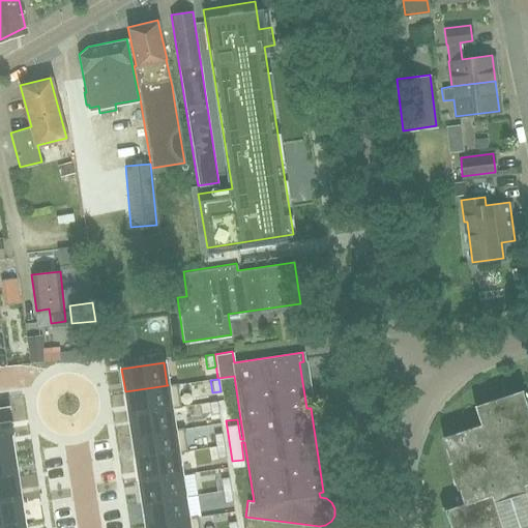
[(21,383),(21,409),(34,408),(33,383),(21,383)]
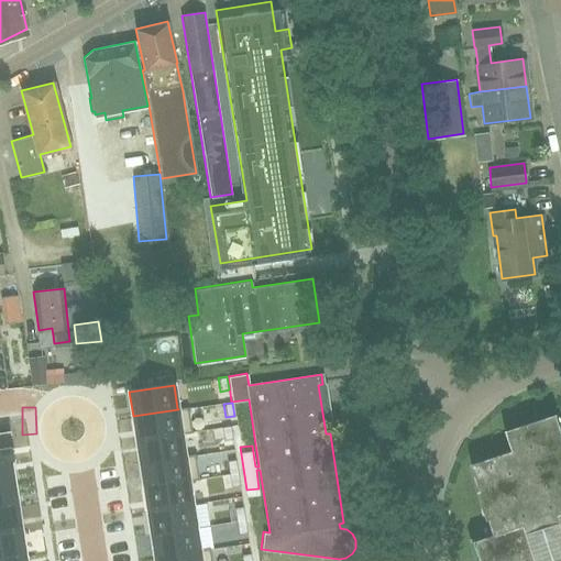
[(178,409),(133,416),(136,439),(182,432),(182,431),(190,430),(187,407),(177,408),(178,409)]
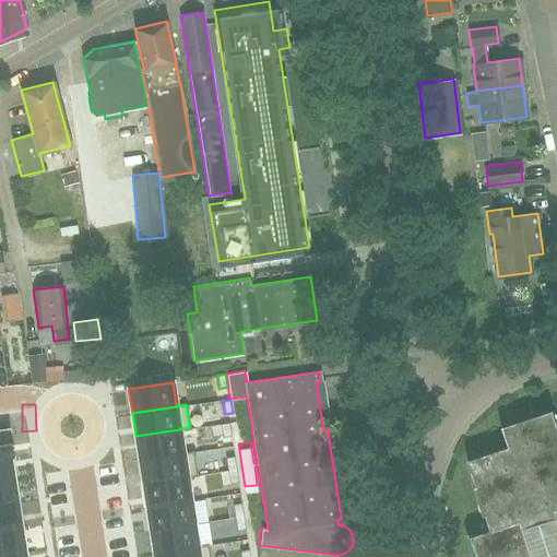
[(556,556),(556,428),(552,411),(500,427),(507,448),(466,460),(489,530),(469,536),(475,556),(556,556)]
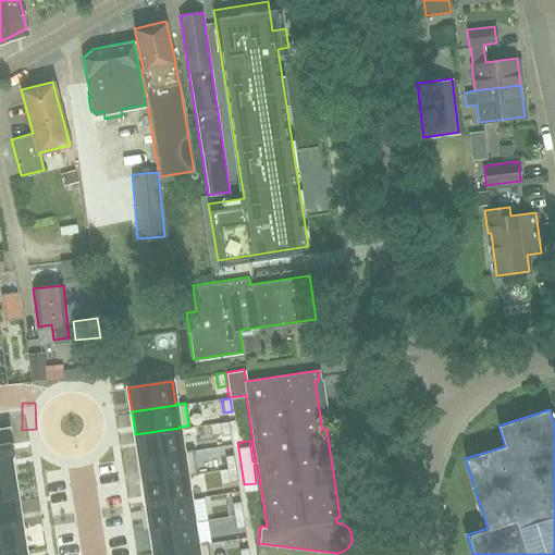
[(227,420),(219,422),(221,435),(230,433),(227,420)]
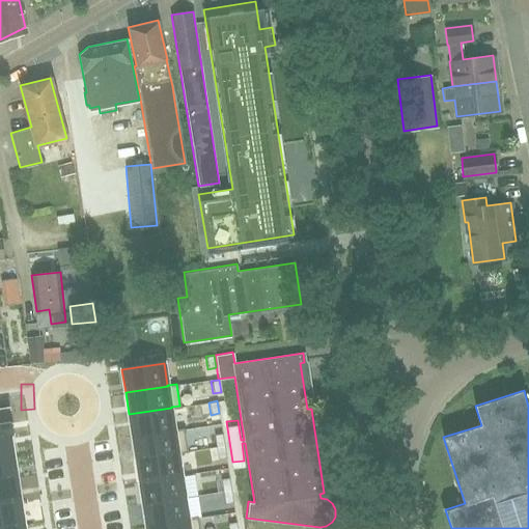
[(9,408),(0,409),(0,435),(10,433),(10,434),(14,434),(9,408)]
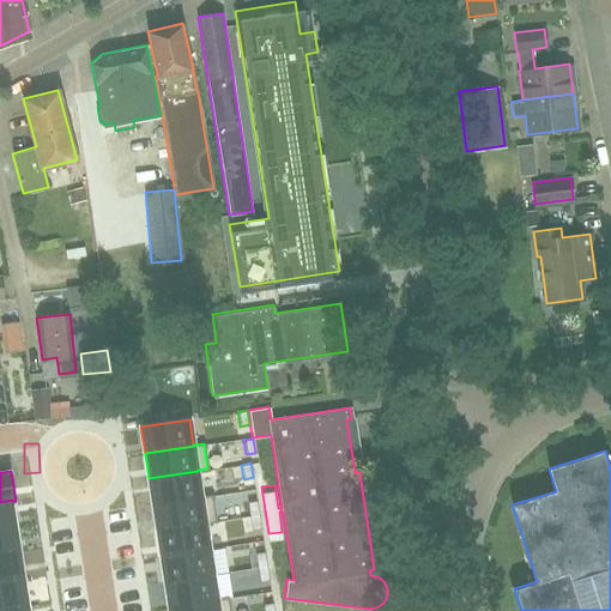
[(198,471),(149,478),(152,504),(201,496),(198,471)]
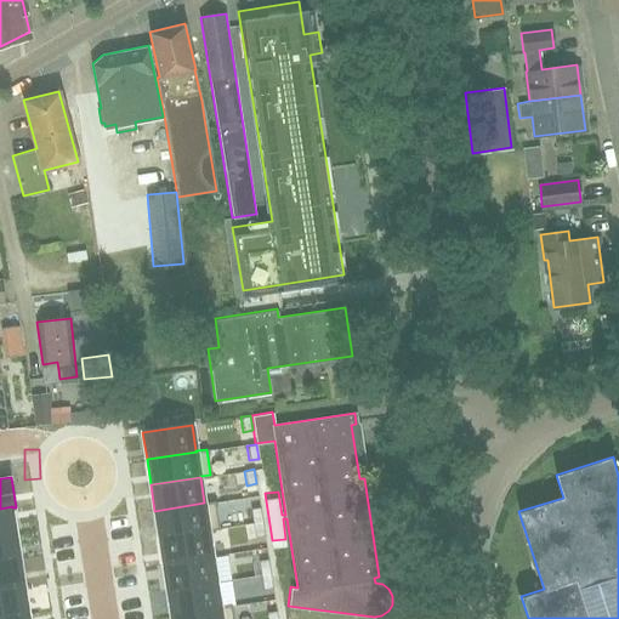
[(204,503),(154,511),(158,537),(208,529),(208,528),(219,527),(215,500),(204,503)]
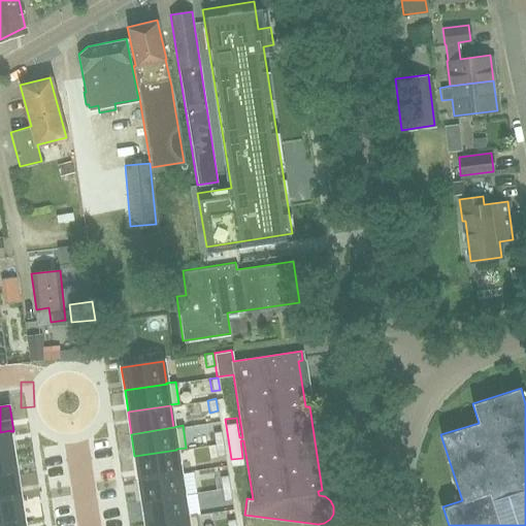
[(0,454),(13,453),(10,431),(10,430),(0,432),(0,454)]
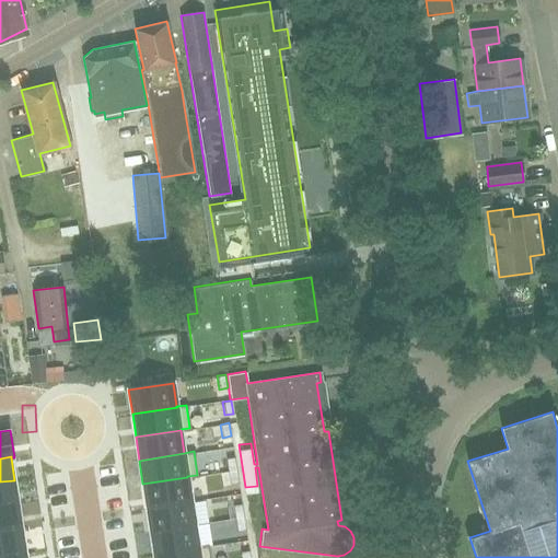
[(234,456),(224,457),(227,471),(235,469),(234,456)]
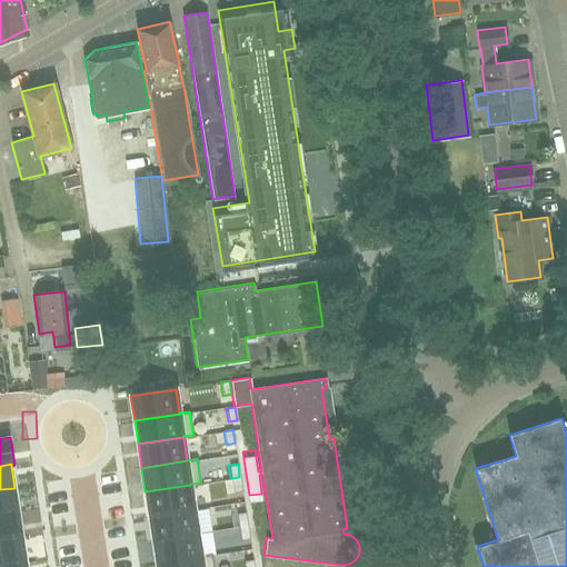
[(239,477),(230,478),(232,491),(241,490),(239,477)]
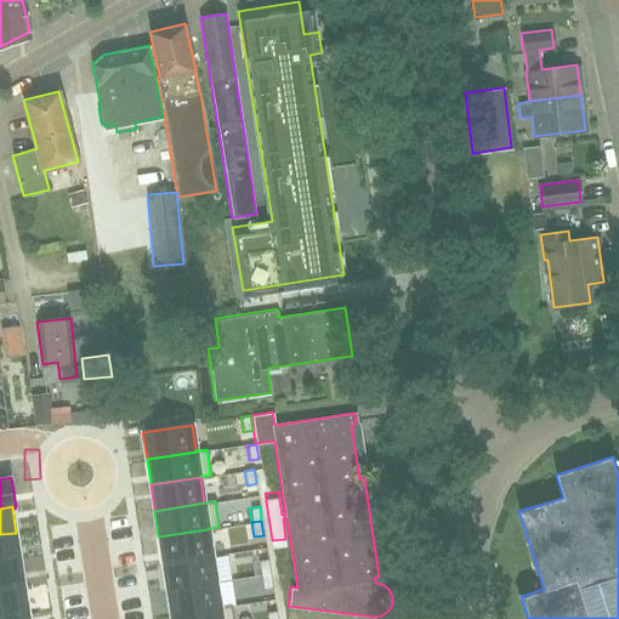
[(208,529),(158,537),(163,562),(213,555),(208,529)]
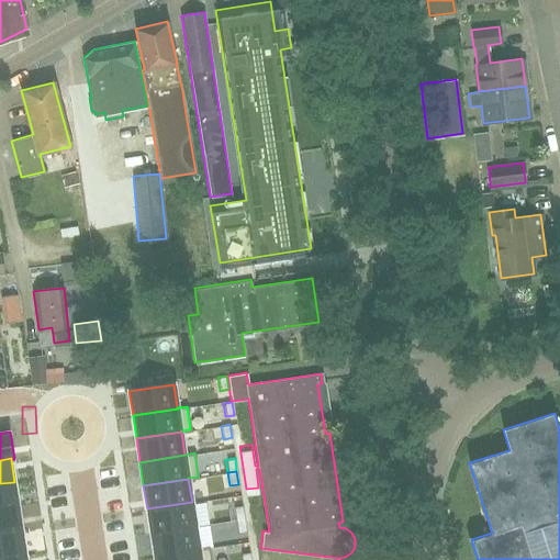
[(14,482),(0,483),(0,507),(19,505),(14,482)]
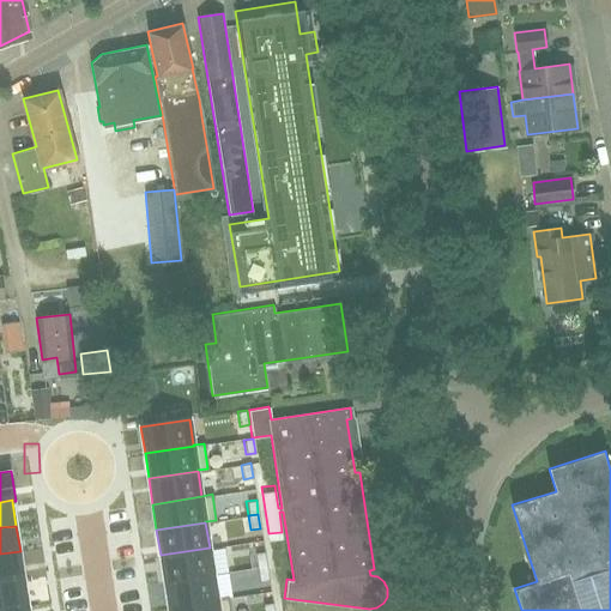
[(210,548),(161,555),(164,581),(213,574),(210,548)]
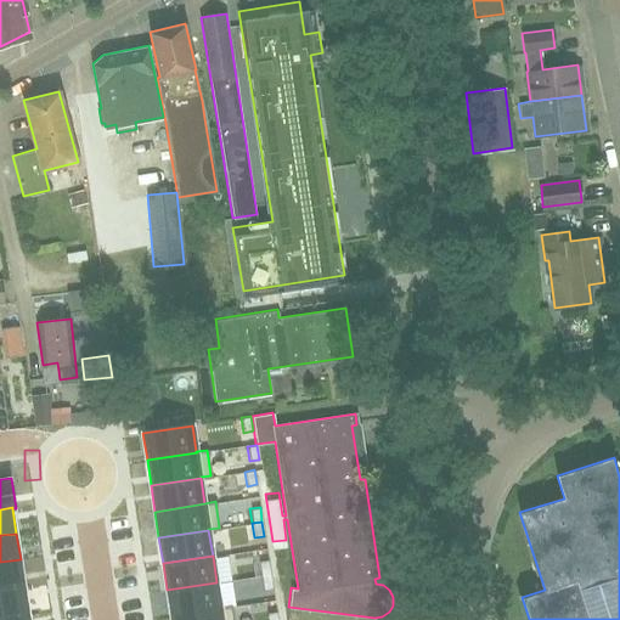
[(21,559),(0,562),(0,589),(24,585),(21,559)]
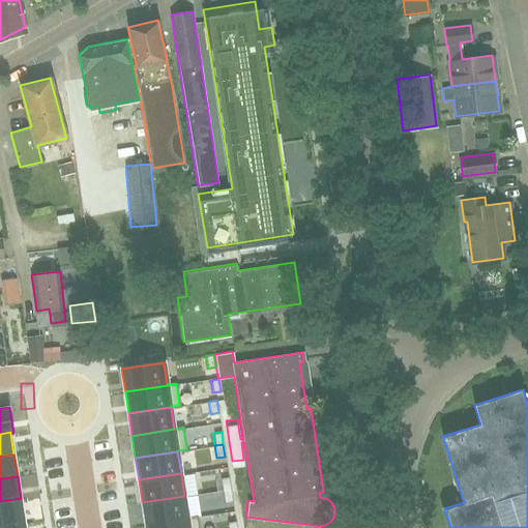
[(228,476),(220,477),(222,490),(230,489),(228,476)]
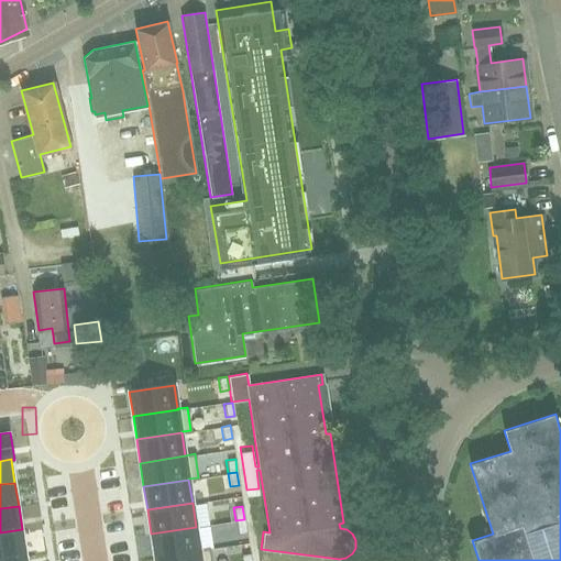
[(244,519),(235,520),(238,534),(246,532),(244,519)]
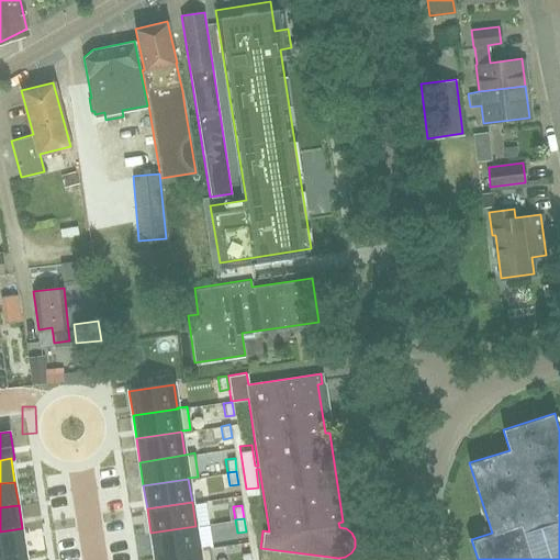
[(196,526),(150,533),(154,556),(199,549),(199,548),(196,526)]
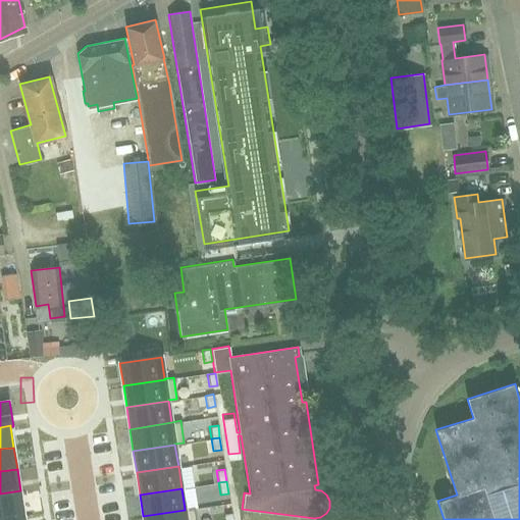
[(20,490),(0,494),(0,516),(23,513),(20,490)]
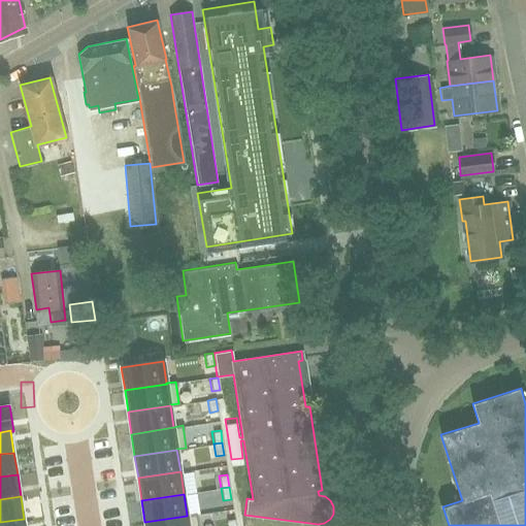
[(187,516),(144,522),(144,525),(197,525),(196,514),(187,515),(187,516)]
